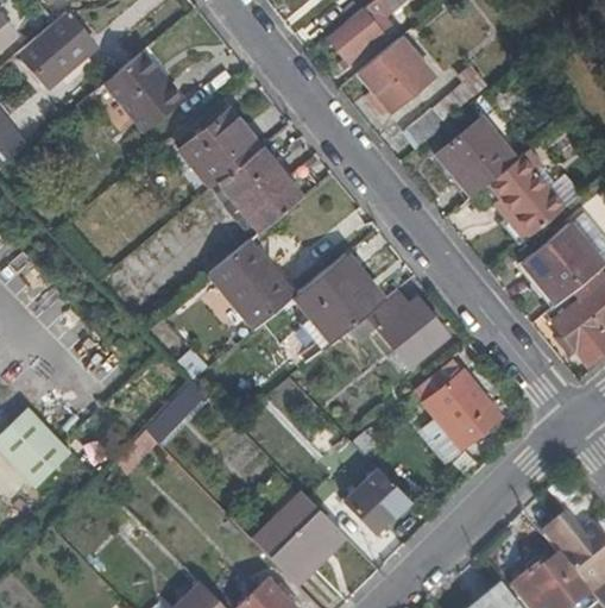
[(375,18),(365,6),(350,18),(351,19),(331,36),(342,50),(348,57),(352,62),(396,26),(384,11),(375,18)]
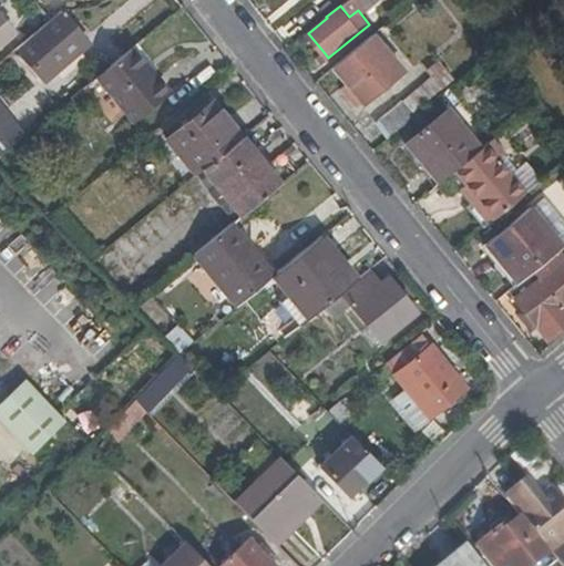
[(0,45),(17,33),(0,12),(0,45)]
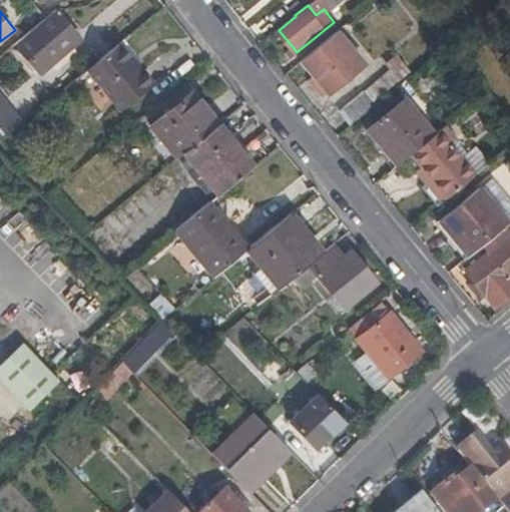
[(73,41),(52,19),(22,45),(43,68),(73,41)]
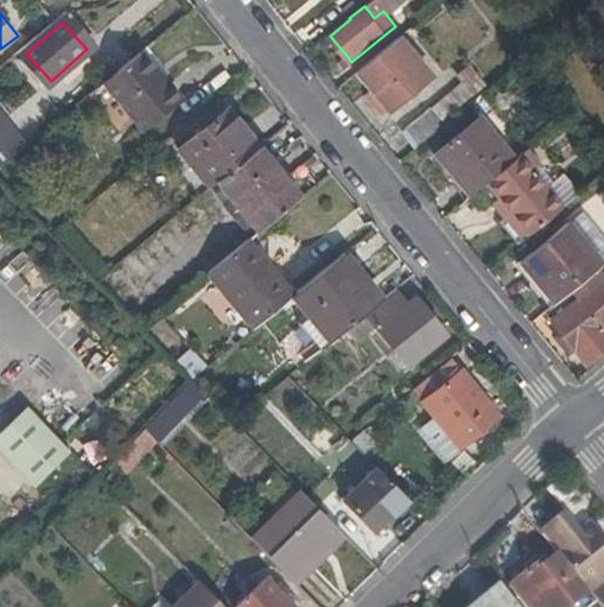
[(428,77),(398,38),(357,70),(373,89),(389,108),(390,109),(428,77)]
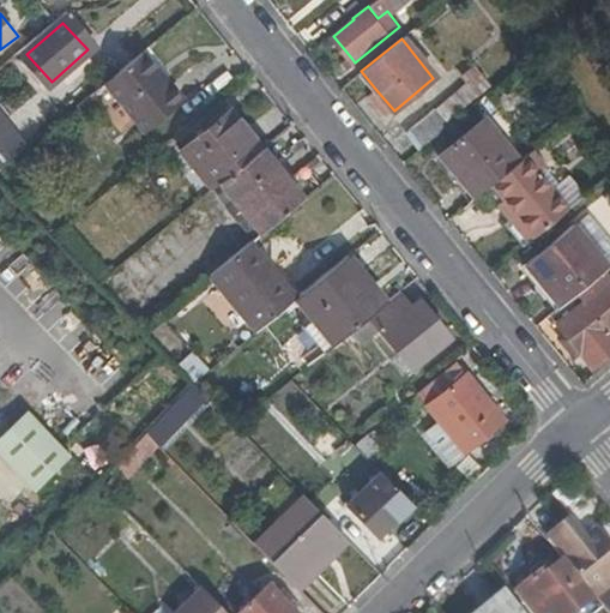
[(351,58),(345,50),(340,55),(345,62),(351,58)]
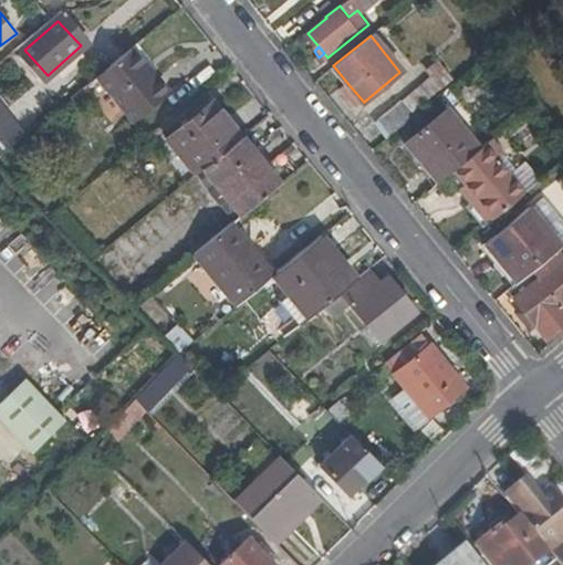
[(160,83),(132,48),(96,76),(125,112),(160,83)]
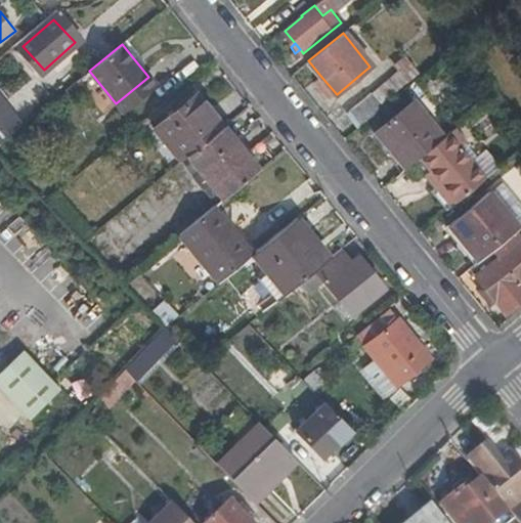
[(399,94),(422,77),(405,57),(393,67),(398,72),(388,81),(399,94)]
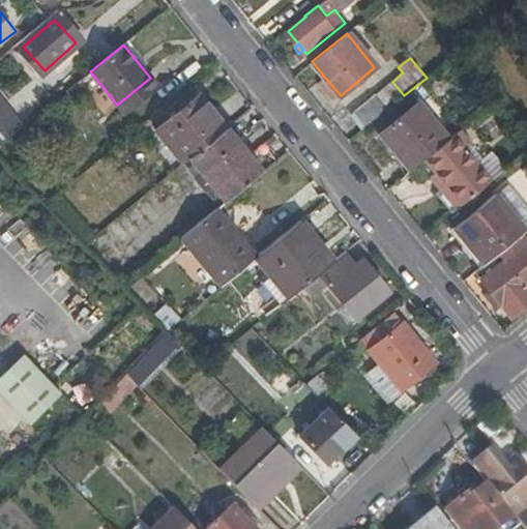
[(333,99),(340,94),(325,78),(320,82),(333,99)]
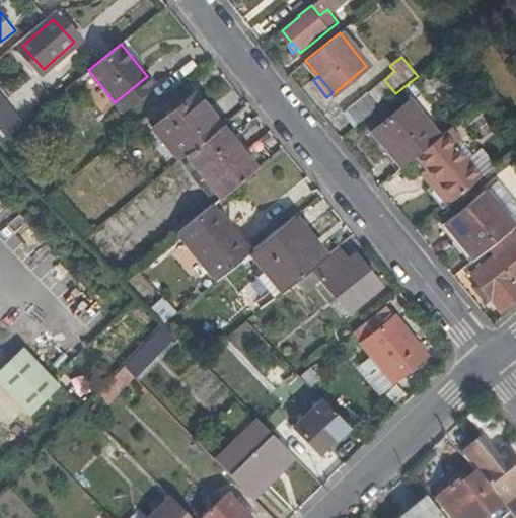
[(359,123),(395,93),(384,80),(370,91),(369,90),(347,108),(348,109),(359,123)]
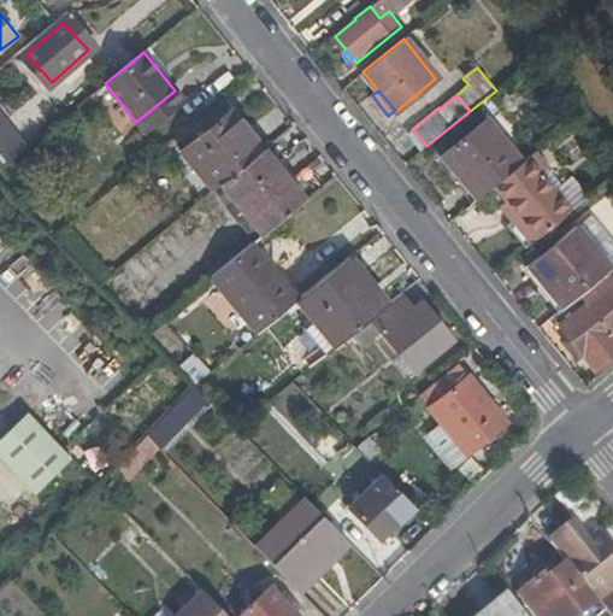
[(213,181),(261,141),(234,109),(186,148),(213,181)]
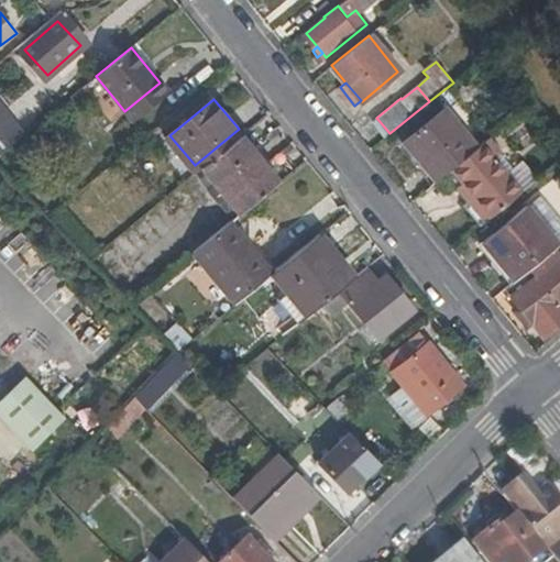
[(0,154),(3,152),(24,134),(26,133),(0,102),(0,154)]
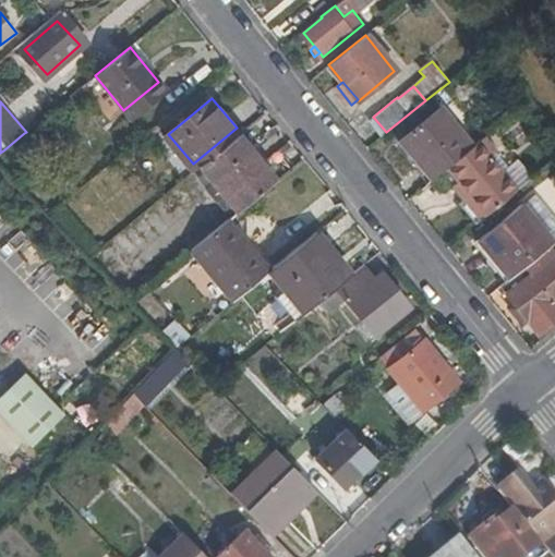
[(446,168),(475,144),(444,106),(403,138),(434,178),(446,168)]
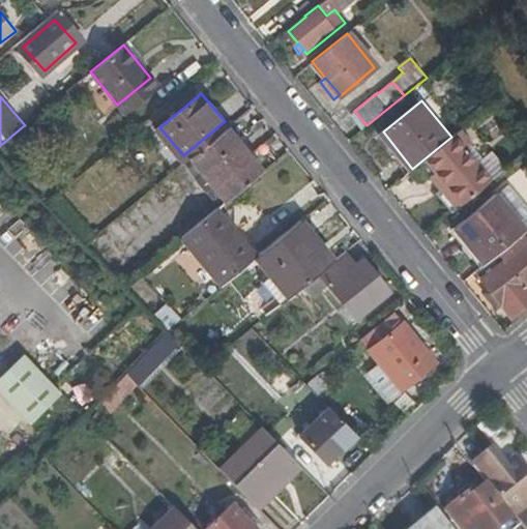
[(350,116),(361,129),(367,125),(355,112),(350,116)]
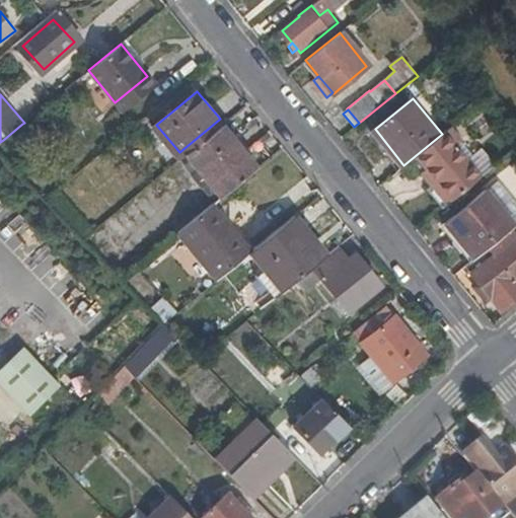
[(259,165),(220,119),(179,152),(181,155),(188,150),(194,157),(189,162),(196,171),(202,167),(210,176),(204,181),(212,191),(217,187),(224,194),(259,165)]
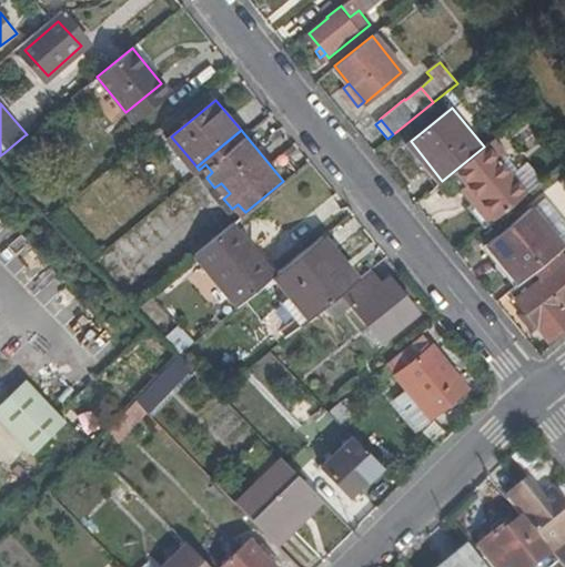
[(24,135),(3,153),(16,165),(36,150),(24,135)]
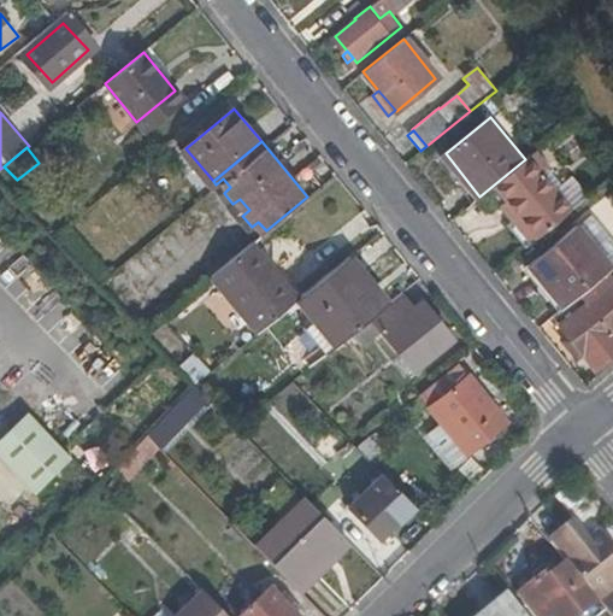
[(549,171),(534,152),(525,159),(493,186),(507,203),(517,213),(511,220),(530,244),(572,210),(543,176),(549,171)]
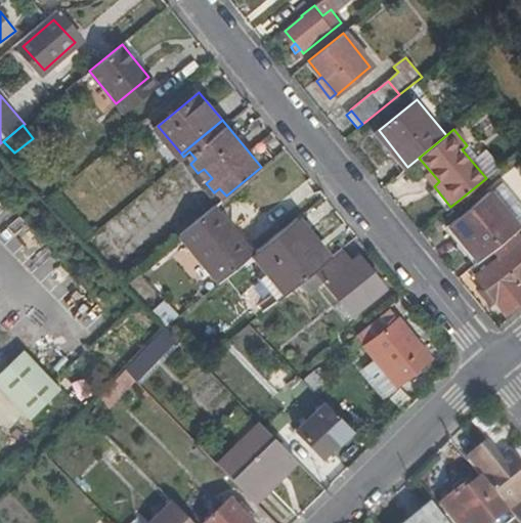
[(520,131),(512,138),(520,148),(520,131)]
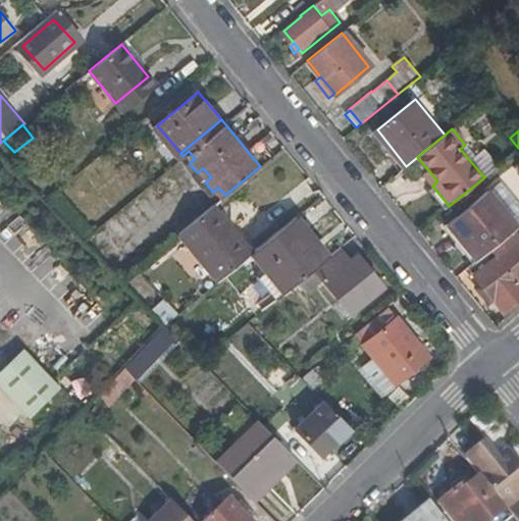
[(424,175),(432,186),(437,180),(429,171),(424,175)]
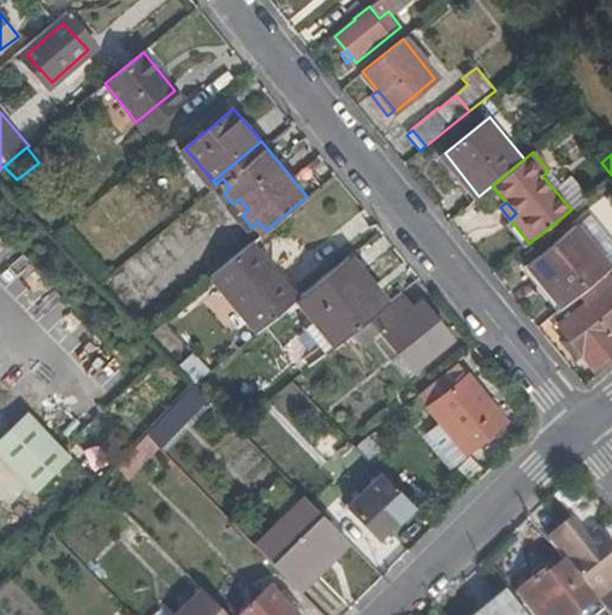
[(608,268),(611,266),(611,242),(592,217),(577,229),(608,268)]
